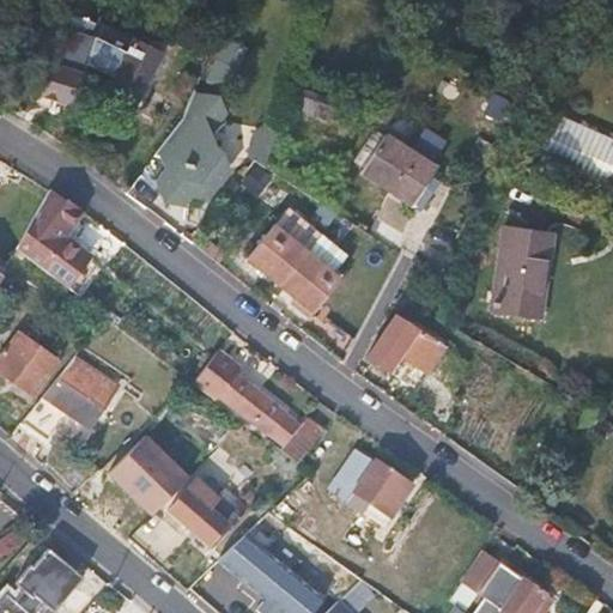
[(156,56),(99,28),(85,55),(114,71),(107,86),(135,99),(156,56)]
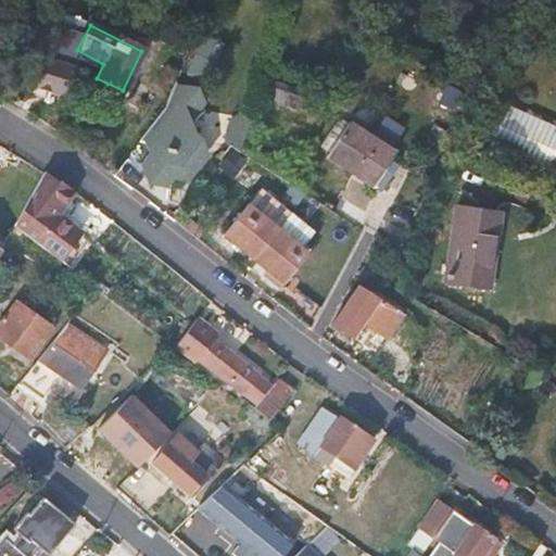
[(218,43),(203,37),(189,67),(205,74),(218,43)]
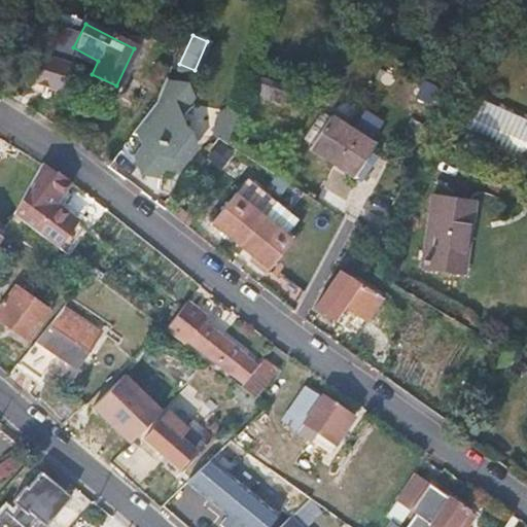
[(284,88),(249,75),(243,91),(279,103),(284,88)]
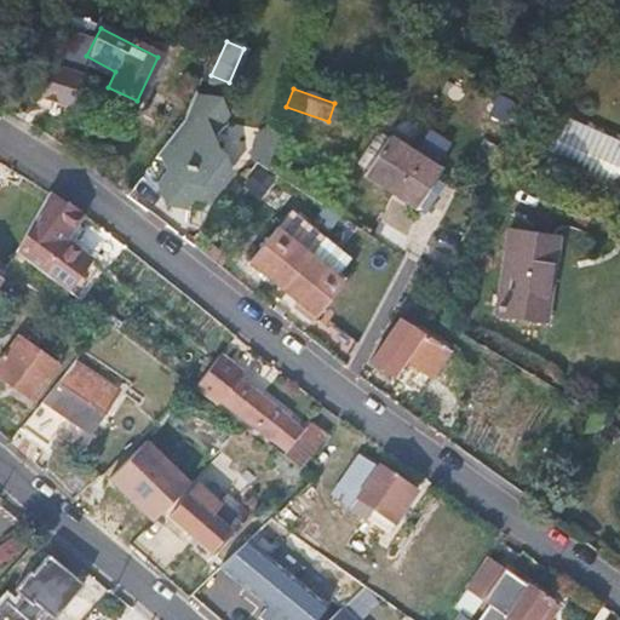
[(205,200),(225,167),(218,153),(207,151),(206,155),(196,142),(220,120),(218,103),(193,93),(184,116),(161,148),(170,155),(171,172),(158,188),(182,207),(191,194),(201,199),(205,200)]
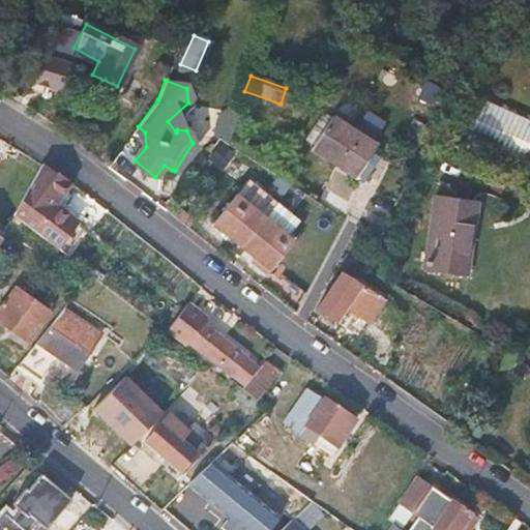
[(50,111),(62,119),(74,95),(63,88),(50,111)]
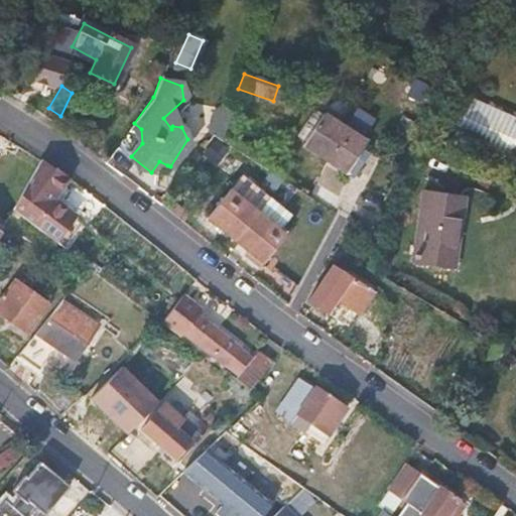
[(72,93),(60,116),(62,117),(76,95),(72,93)]
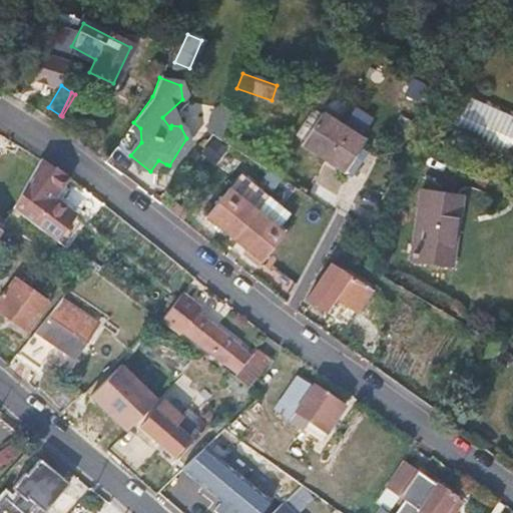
[(512,148),(512,113),(469,97),(458,127),(512,148)]
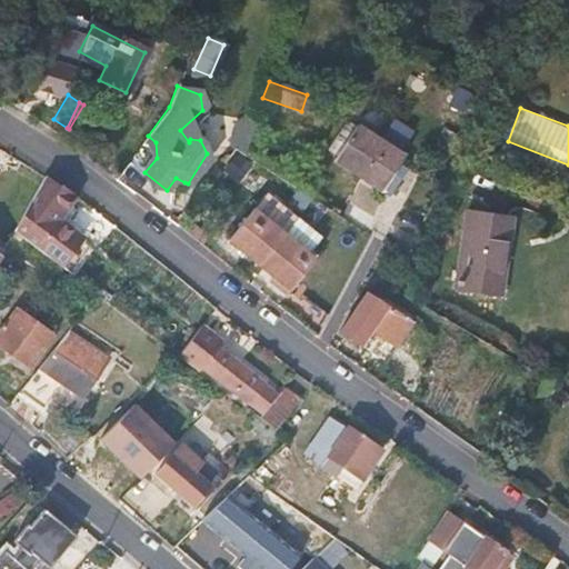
[(387,133),(409,145),(417,129),(395,118),(387,133)]
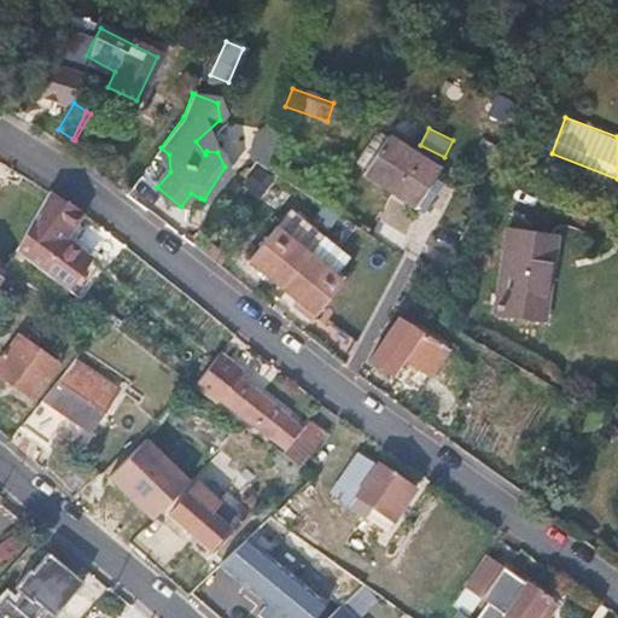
[(262,129),(246,153),(262,163),(278,139),(262,129)]
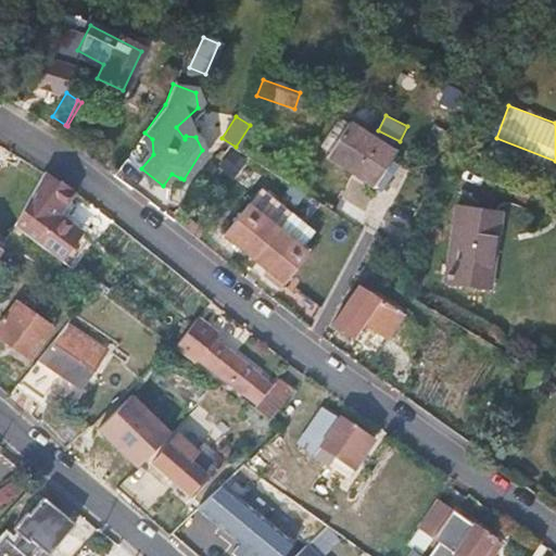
[(390,150),(345,121),(326,153),(370,184),(386,158),(390,150)]
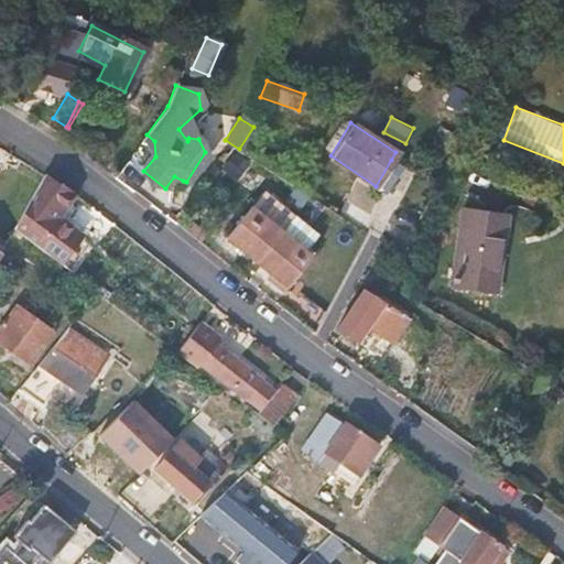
[(57,184),(44,173),(13,227),(61,260),(80,232),(64,220),(76,205),(68,199),(72,196),(57,184)]
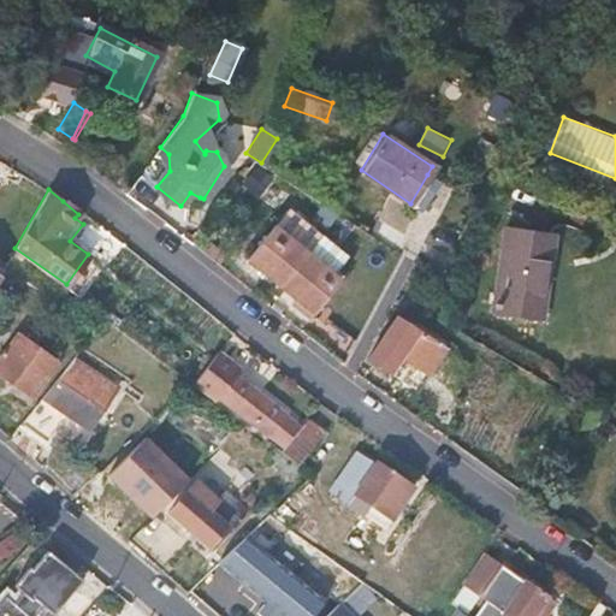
[(83,208),(67,197),(63,201),(78,214),(83,208)]
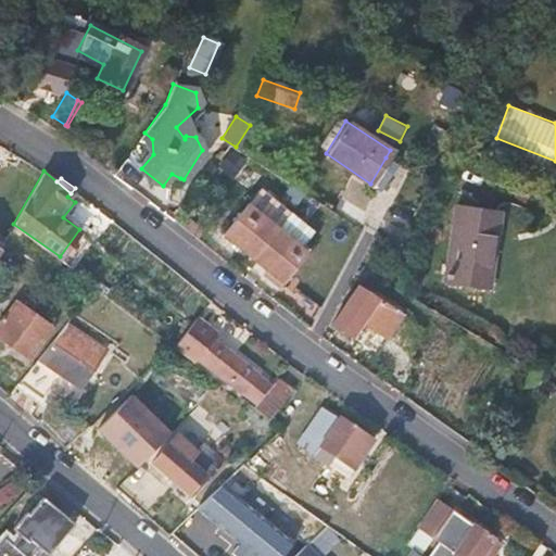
[(502,207),(456,203),(446,279),(493,283),(502,207)]
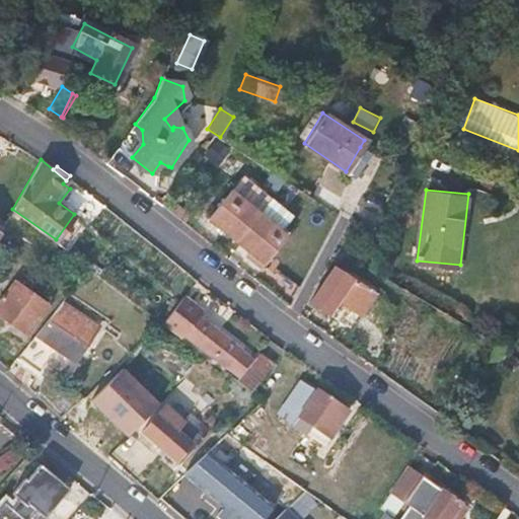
[(211,226),(234,242),(257,211),(234,194),(211,226)]
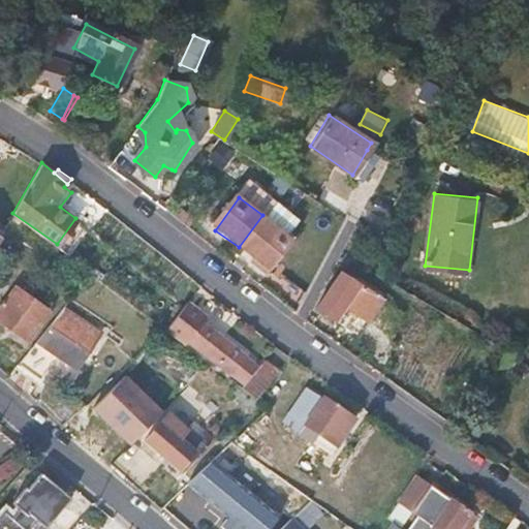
[(292,237),(262,215),(239,247),(270,270),(292,237)]
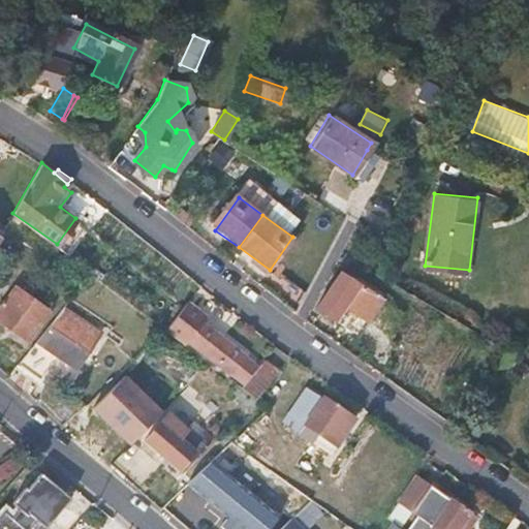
[(86,225),(75,218),(57,244),(67,251),(86,225)]
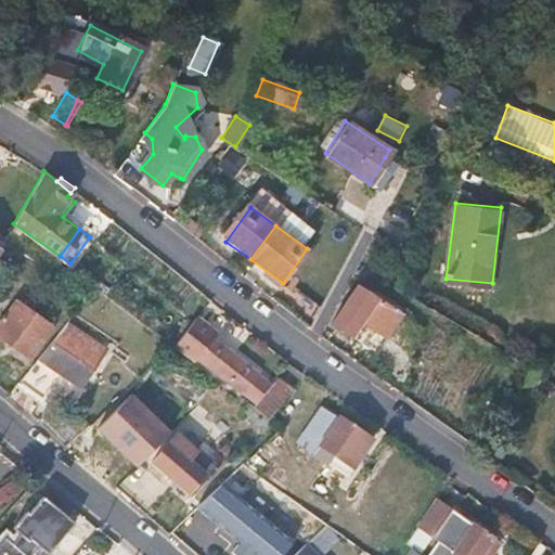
[(350,337),(361,319),(374,298),(356,286),(331,324),(350,337)]
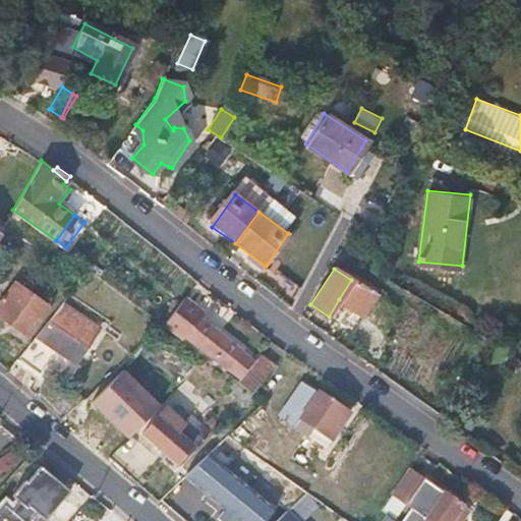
[(351,280),(339,299),(365,315),(380,291),(354,276),(351,280)]
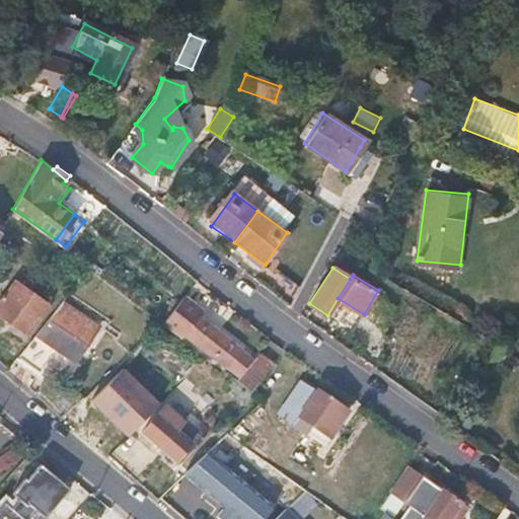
[(4,299),(0,296),(0,320),(21,336),(43,307),(14,286),(4,299)]
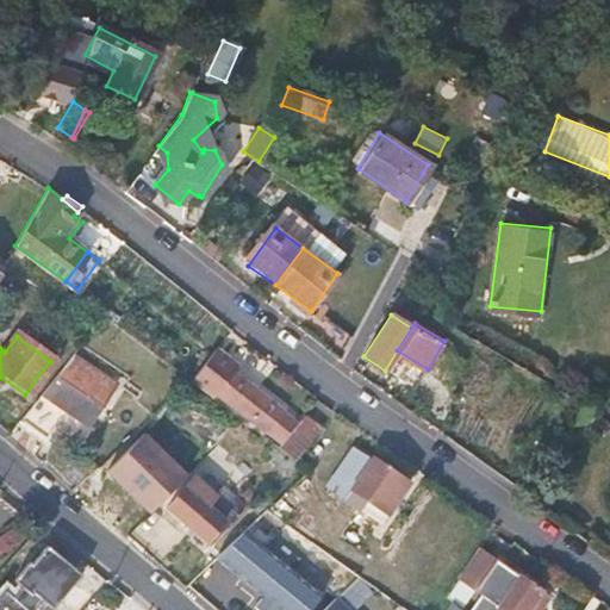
[(241,369),(217,352),(188,383),(213,402),(218,397),(269,437),(286,416),(236,375),(241,369)]
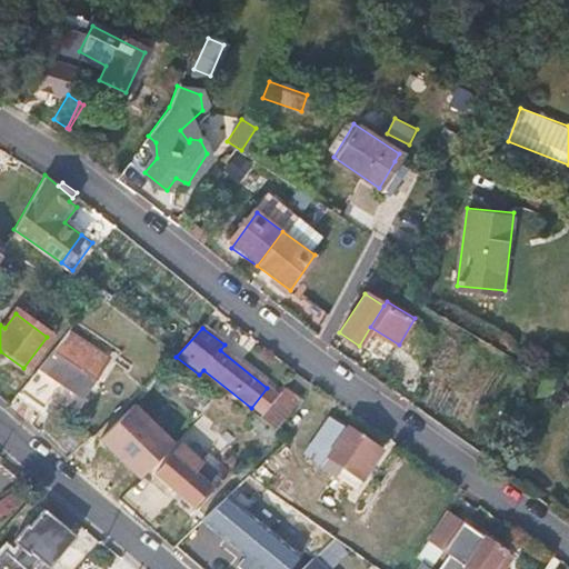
[(109,359),(68,329),(23,388),(55,412),(72,388),(82,396),(109,359)]
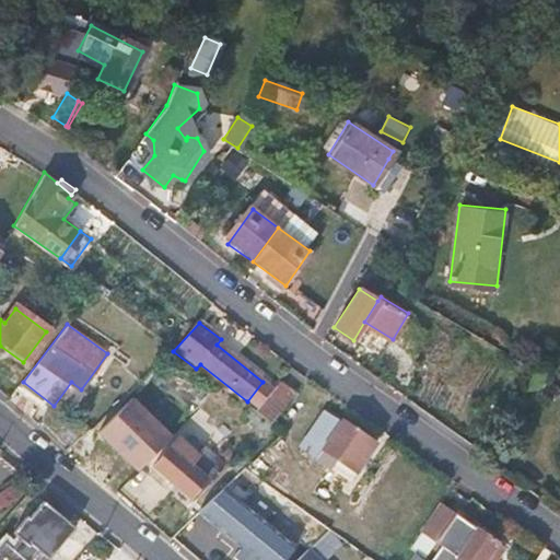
[(275,391),(263,382),(247,401),(258,409),(275,391)]
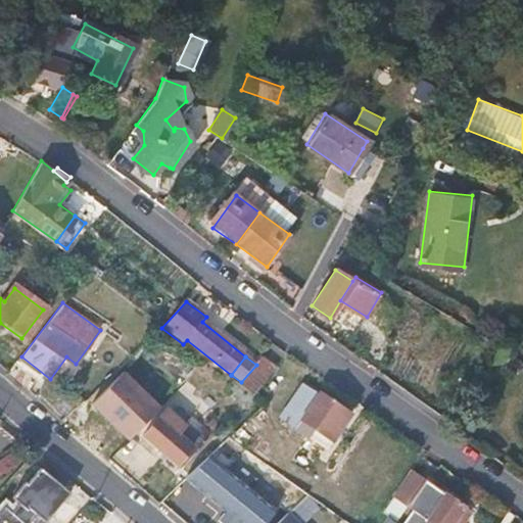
[(273,369),(263,359),(256,365),(241,382),(238,385),(251,395),(273,369)]
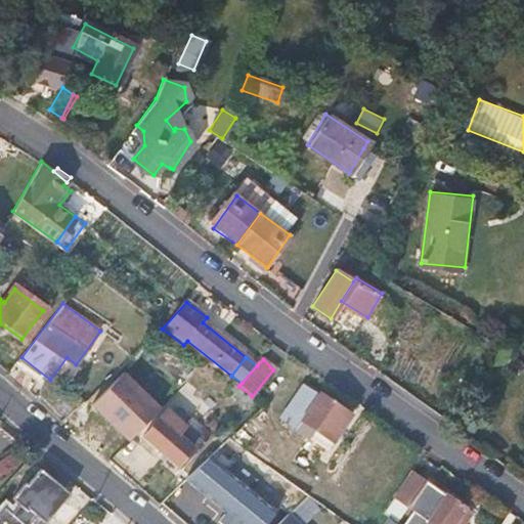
[(165,381),(147,363),(140,370),(137,368),(119,387),(140,407),(165,381)]
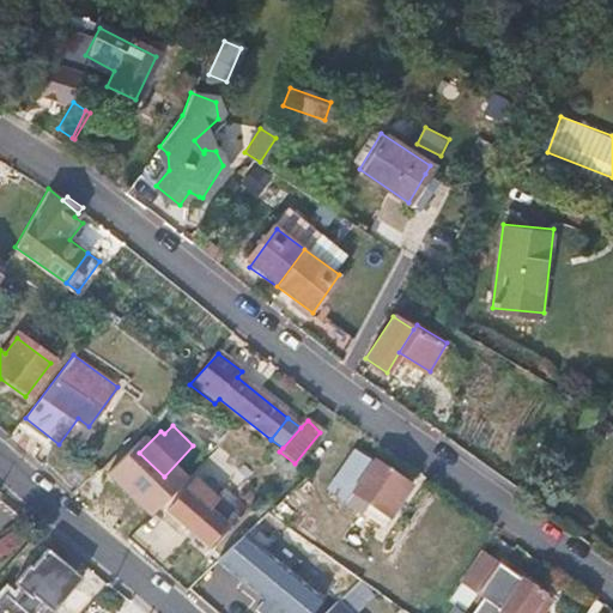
[(412,487),(358,448),(328,487),(360,511),(368,502),(390,517),(412,487)]
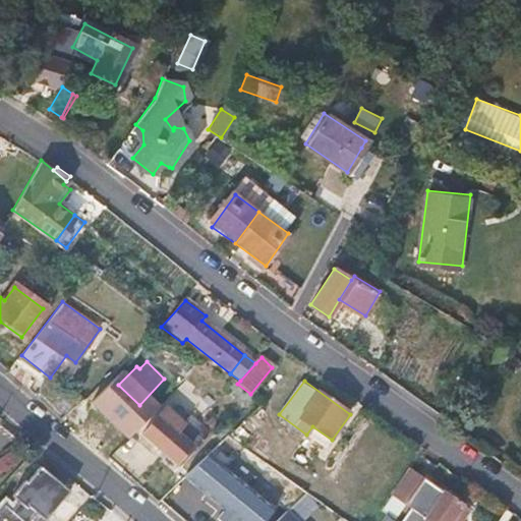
[(134,414),(111,392),(84,419),(108,442),(134,414)]
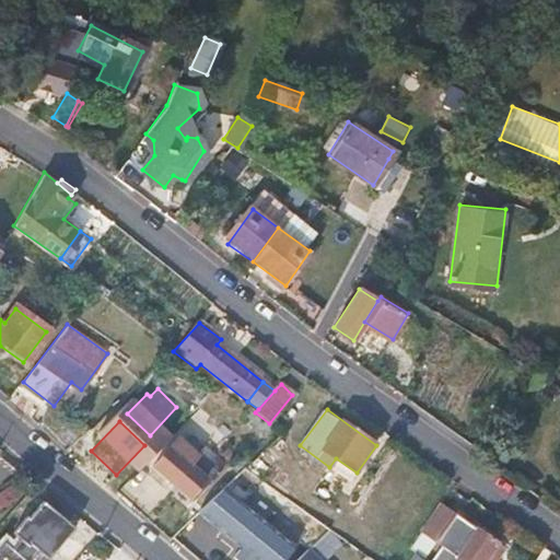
[(229,462),(206,444),(191,461),(177,447),(163,463),(196,494),(211,479),(214,482),(229,462)]
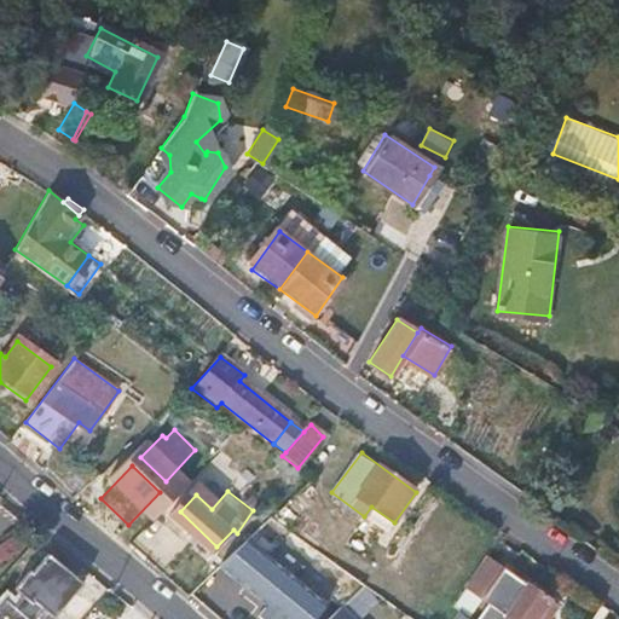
[(162,520),(138,537),(154,561),(179,545),(162,520)]
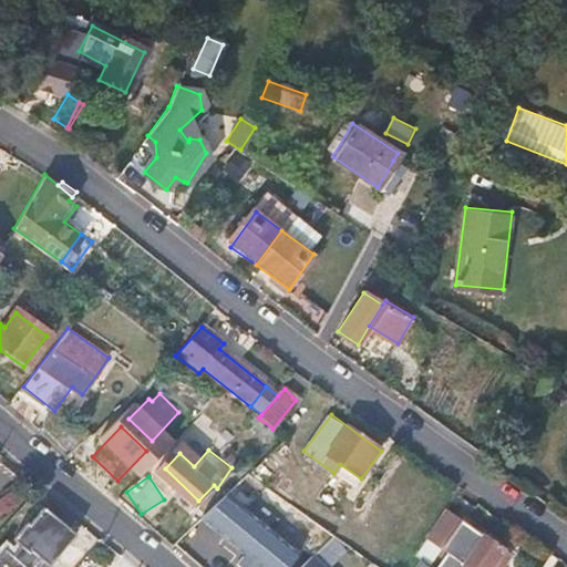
[(0,497),(0,516),(27,502),(19,487),(0,497)]
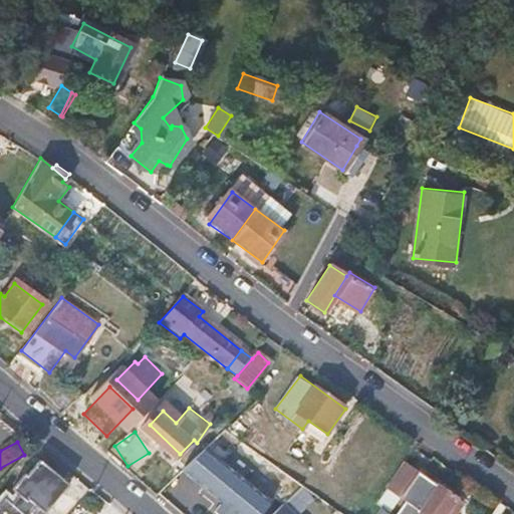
[(270,513),(277,508),(204,450),(184,472),(235,513),(270,513)]
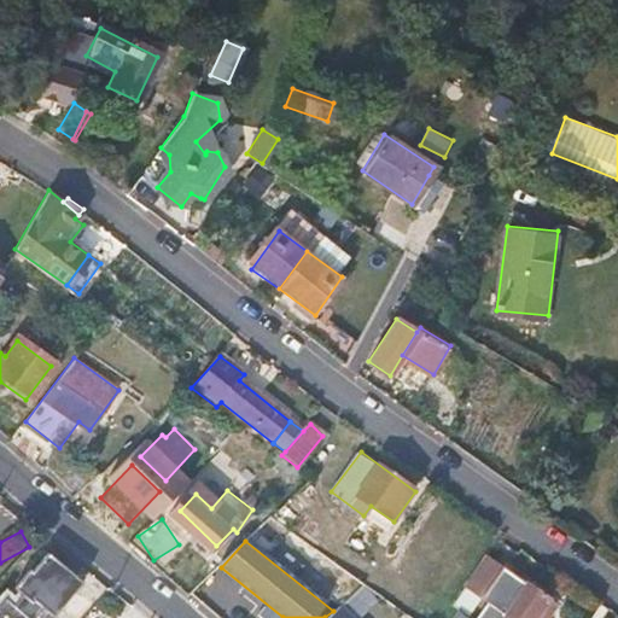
[(54,616),(82,578),(51,552),(36,571),(31,569),(16,588),(33,602),(36,599),(54,616)]
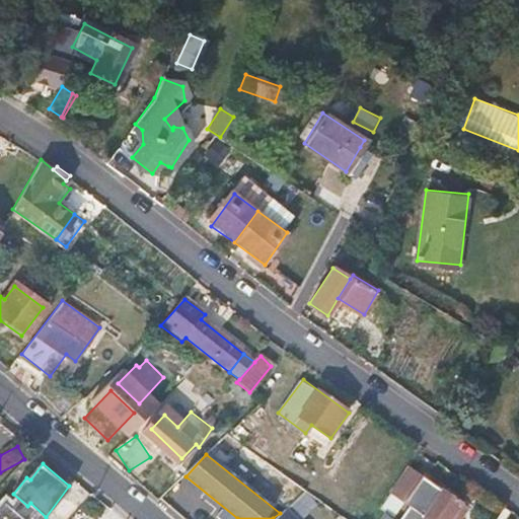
[(410,508),(401,518),(459,518),(466,511),(410,468),(389,494),(410,508)]
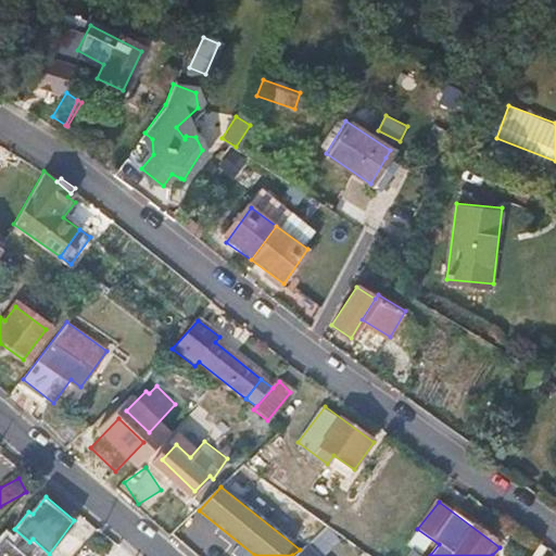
[(321,555),(308,542),(300,550),(292,555),(321,555)]
